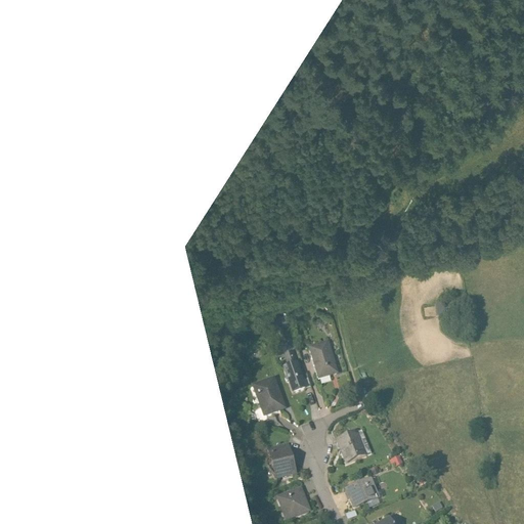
[(454,306),(435,310),(437,322),(456,318),(454,306)]
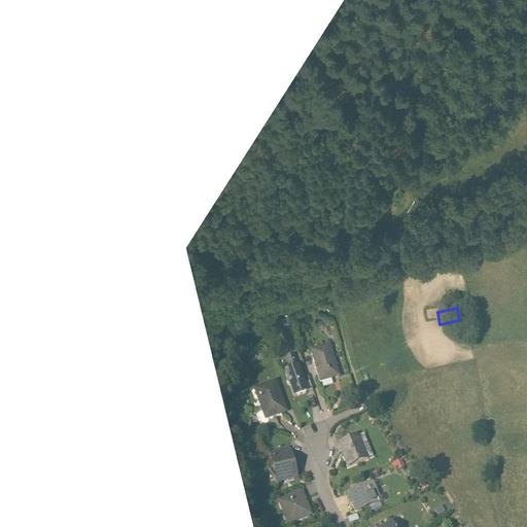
[(310,348),(320,381),(341,375),(330,342),(310,348)]
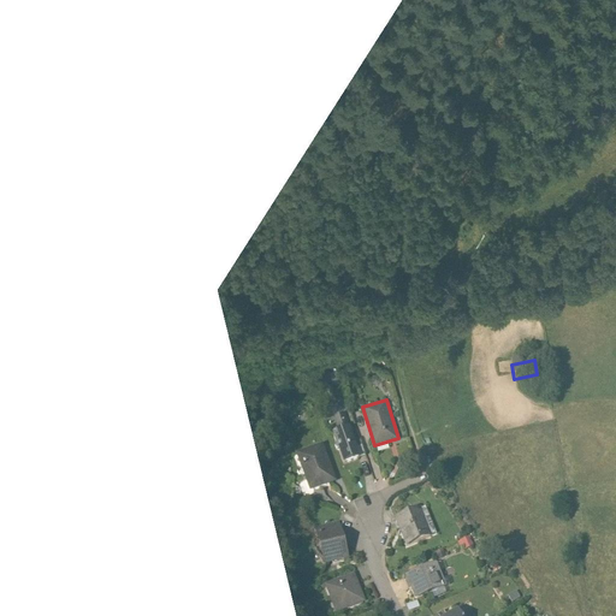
[(338,427),(332,428),(336,439),(335,442),(337,446),(339,446),(344,460),(360,454),(344,410),(333,414),(338,427)]
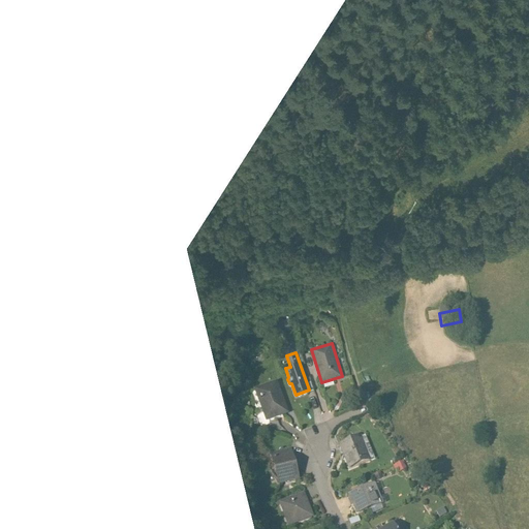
[(277,377),(254,385),(267,418),(289,410),(277,377)]
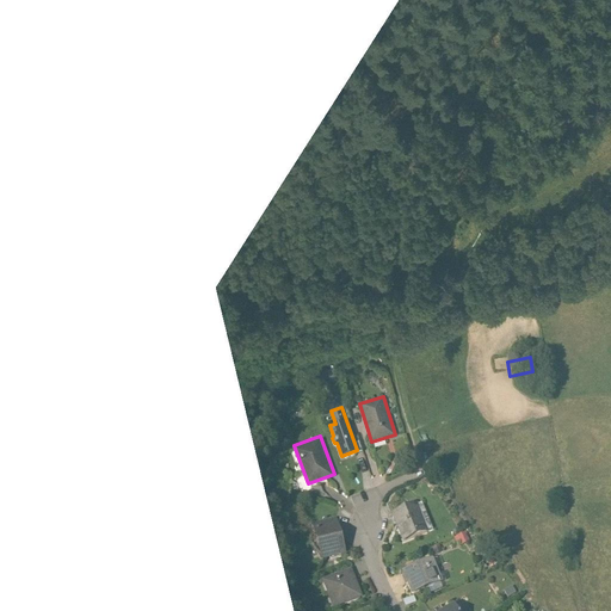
[(421,499),(392,511),(403,541),(433,529),(421,499)]
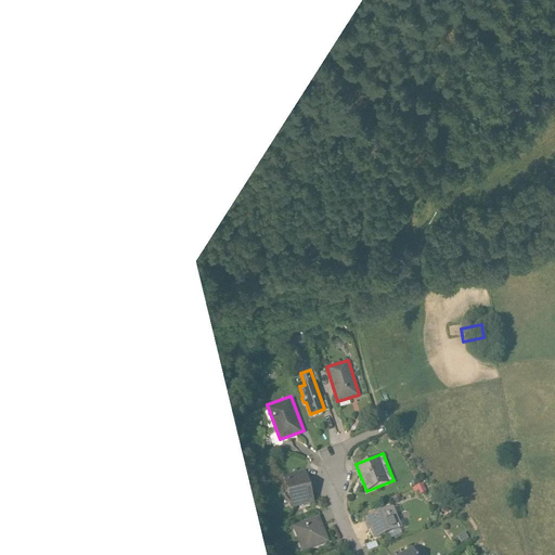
[(306,466),(283,473),(293,506),(314,500),(306,466)]
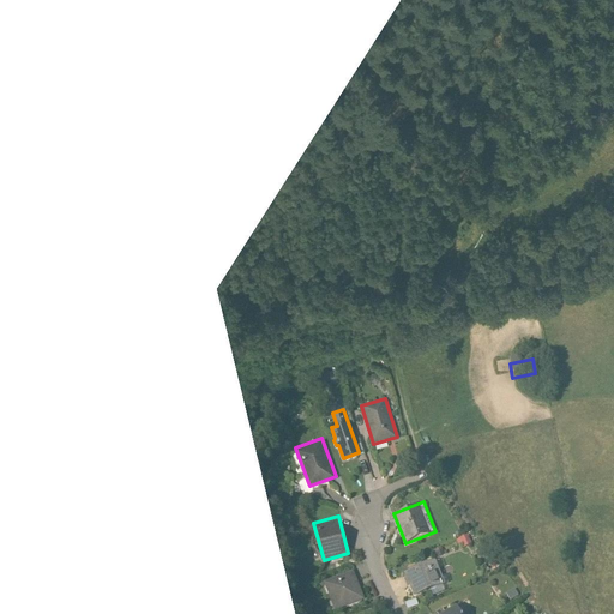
[(467,536),(456,541),(458,547),(462,545),(463,549),(471,546),(467,536)]
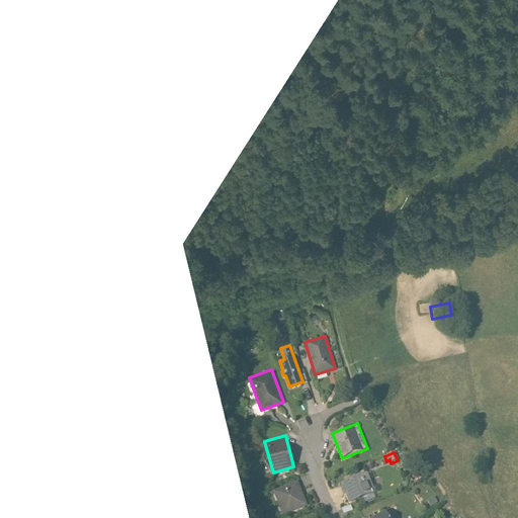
[(371,470),(341,483),(349,503),(375,493),(373,487),(377,486),(371,470)]
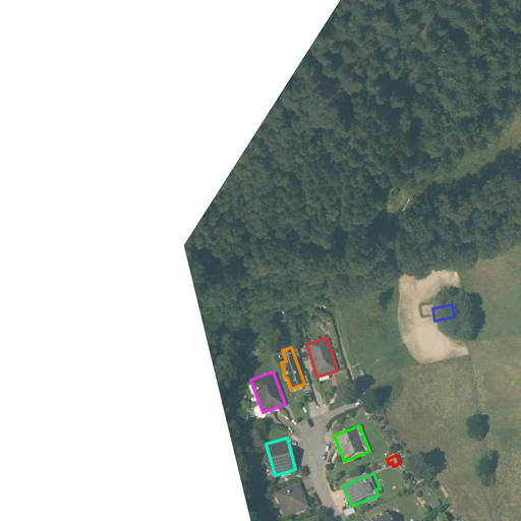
[(300,482),(274,493),(284,516),(309,507),(300,482)]
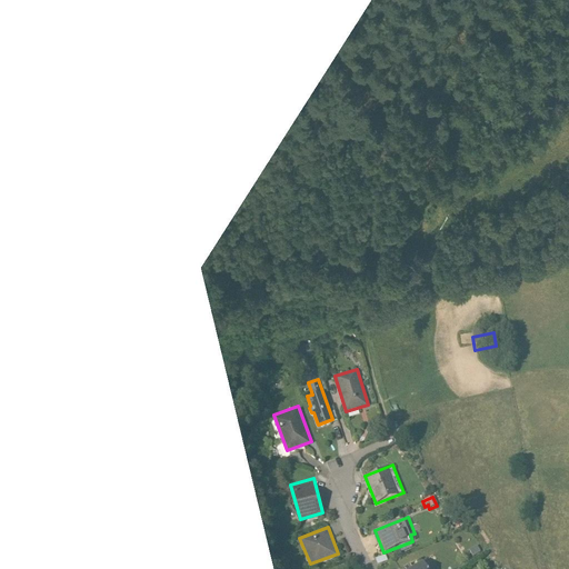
[(438,568),(452,568),(481,557),(469,530),(431,547),(433,552),(431,553),(438,568)]
